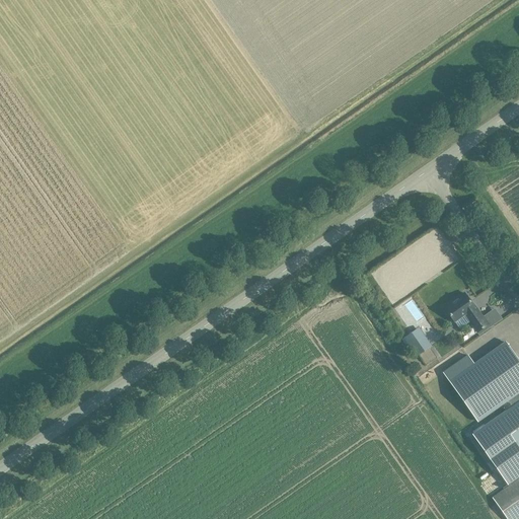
[(464,294),(462,295),(444,308),(454,322),(464,315),(477,332),(488,325),(487,323),(487,324),(484,320),(485,319),(475,307),(474,307),(464,294)]
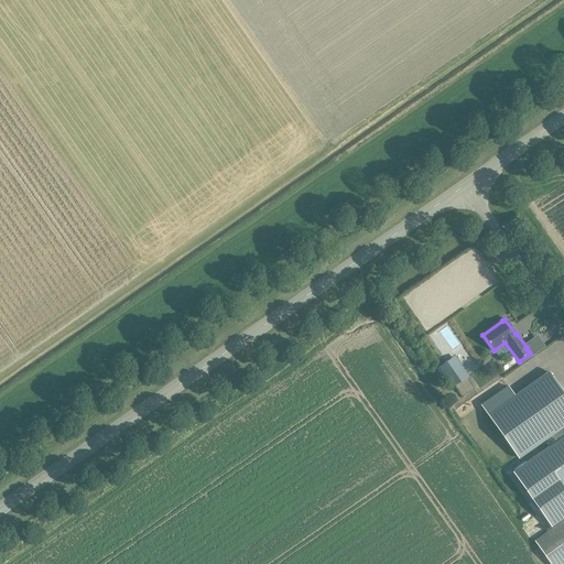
[(449,360),(440,368),(453,387),(463,379),(449,360)]
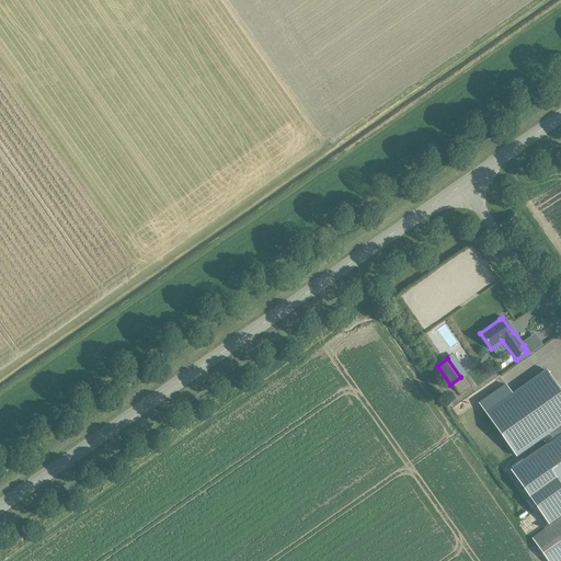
[(502,384),(507,379),(510,384),(515,379),(506,368),(496,376),(502,384)]
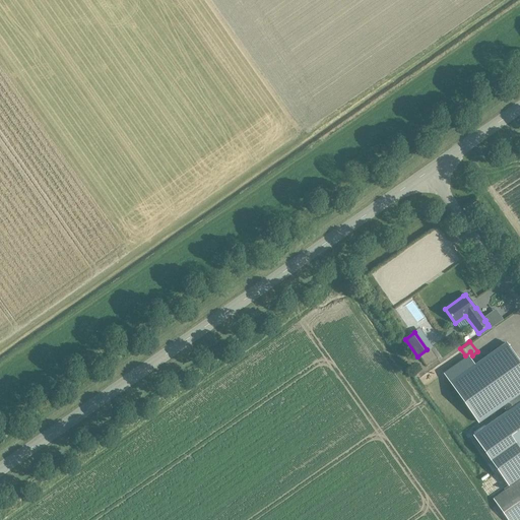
[(519,362),(507,343),(474,367),(466,355),(443,372),(451,383),(478,423),(502,405),(508,413),(519,403),(519,362)]
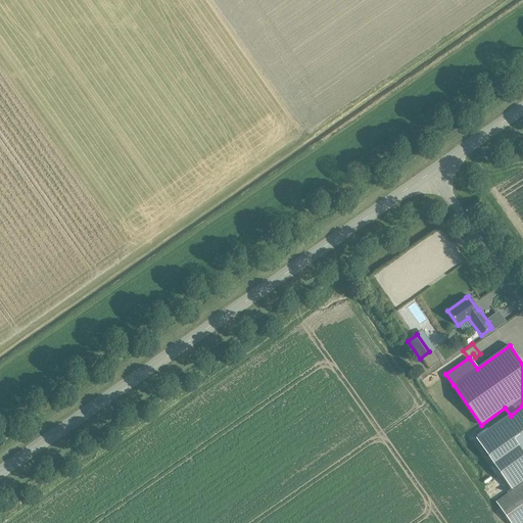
[(522,480),(522,406),(511,416),(503,421),(502,421),(476,438),(512,489),(522,480)]
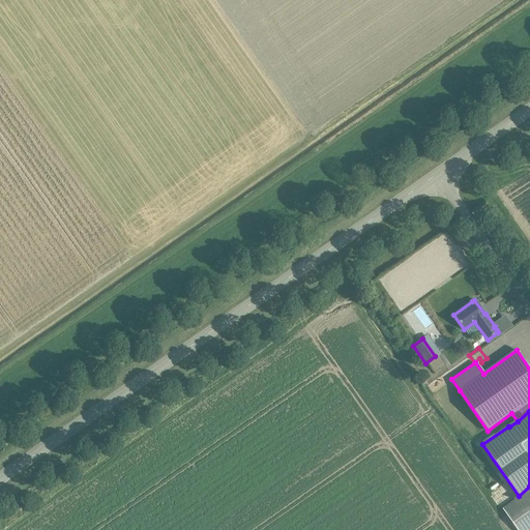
[(529,529),(529,490),(503,509),(517,529),(529,529)]
